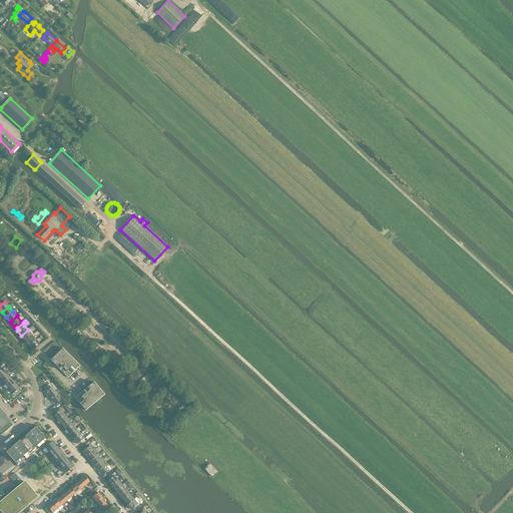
[(28,330),(21,336),(25,341),(32,335),(28,330)]
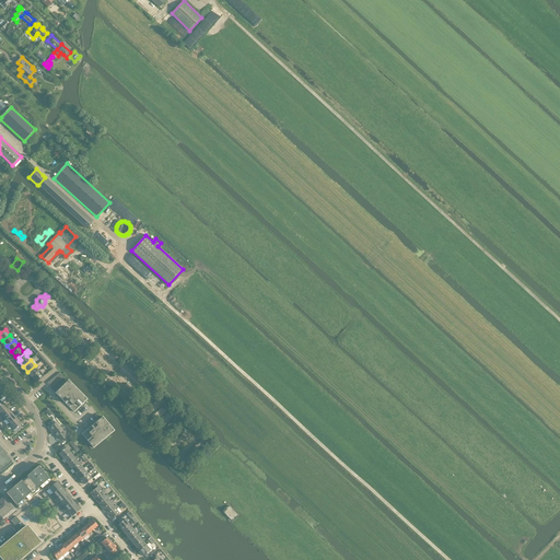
[(35,365),(27,372),(32,377),(39,371),(35,365)]
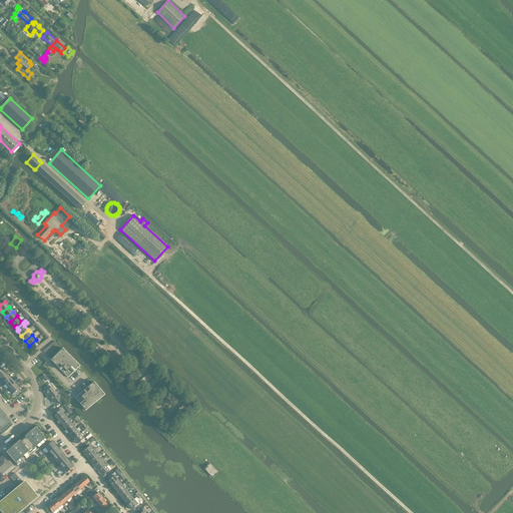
[(36,340),(29,346),(33,351),(40,345),(36,340)]
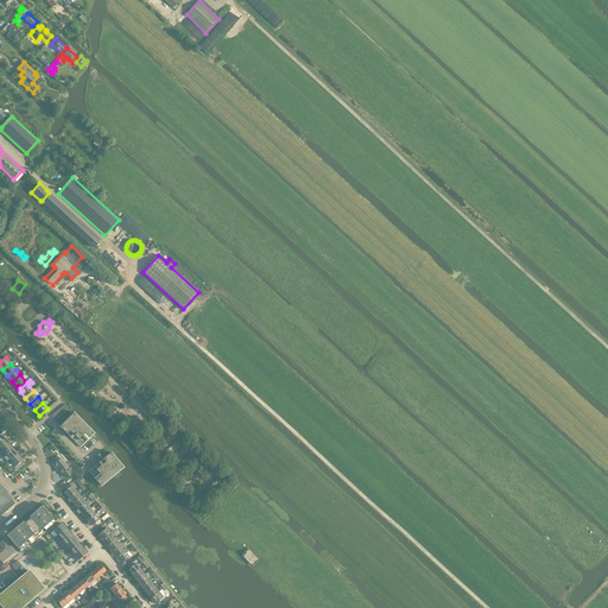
[(74,413),(61,426),(61,428),(78,445),(81,448),(95,434),(74,413)]
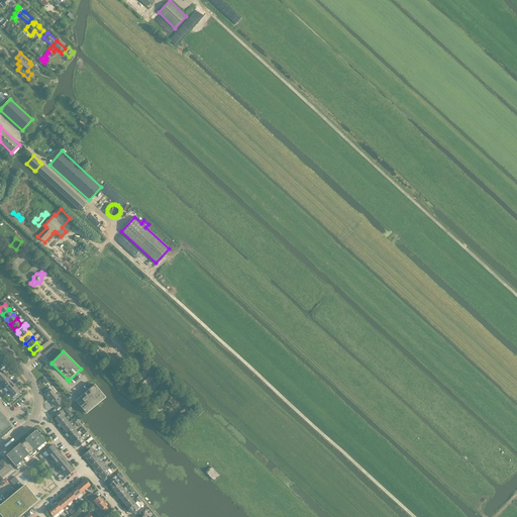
[(4,386),(5,386),(11,381),(6,377),(0,382),(0,381),(0,383),(1,382),(4,386)]
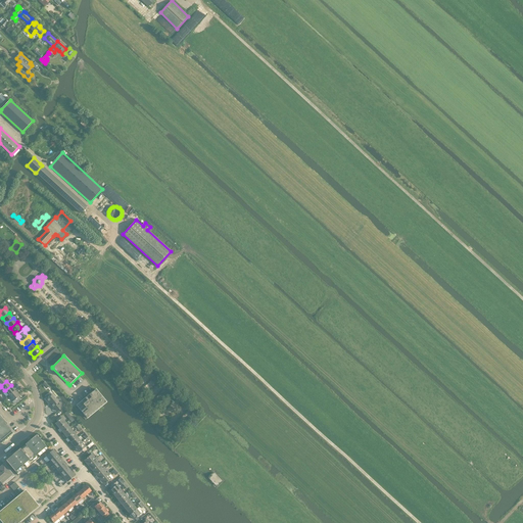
[(8,395),(9,395),(15,390),(11,385),(5,390),(4,390),(1,392),(3,394),(5,391),(8,395)]
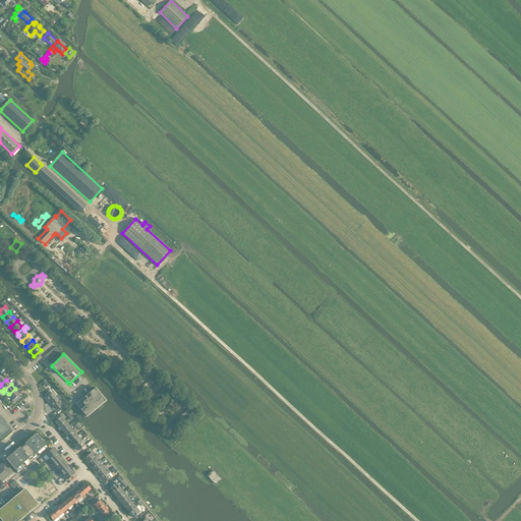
[(87,395),(76,404),(87,416),(106,401),(96,388),(87,395)]
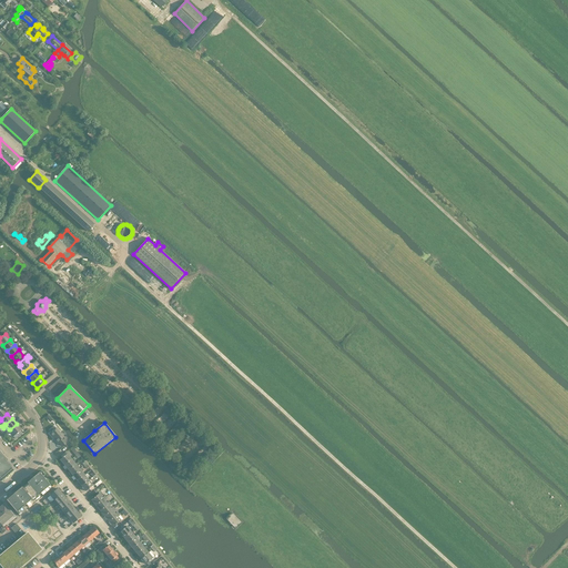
[(21,430),(17,424),(10,429),(9,429),(6,432),(8,433),(11,430),(14,436),(21,430)]
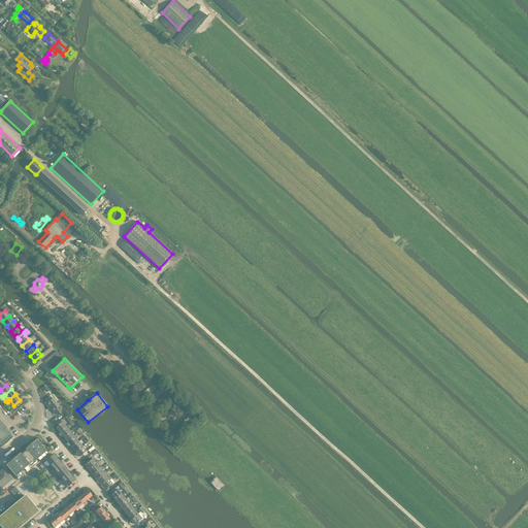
[(48,401),(46,403),(48,406),(50,406),(54,411),(54,413),(56,411),(58,415),(57,416),(57,417),(65,409),(61,405),(60,406),(53,398),(52,398),(51,396),(46,399),(48,401)]
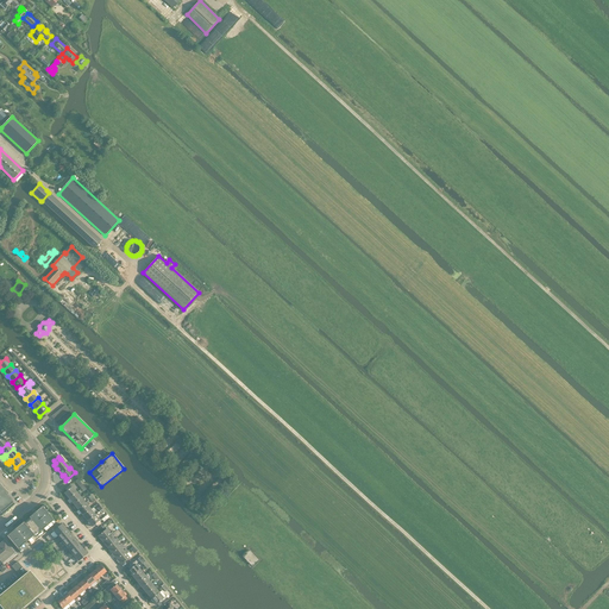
[(0,510),(0,512),(1,513),(13,502),(12,501),(7,495),(0,485),(0,510)]
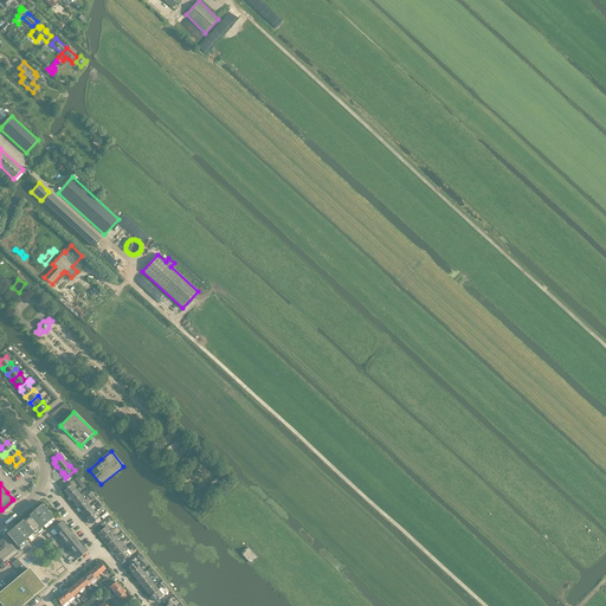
[(64,490),(69,496),(76,490),(71,484),(64,490)]
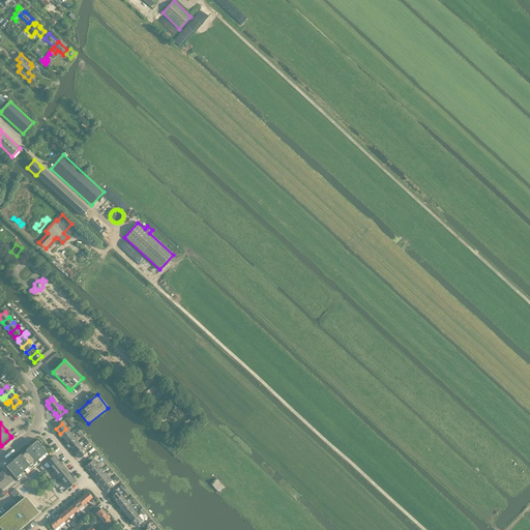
[(66,429),(60,434),(64,439),(70,434),(66,429)]
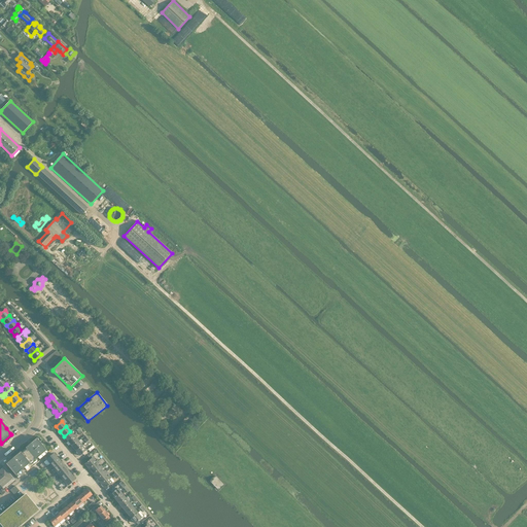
[(70,431),(64,436),(68,442),(74,435),(70,431)]
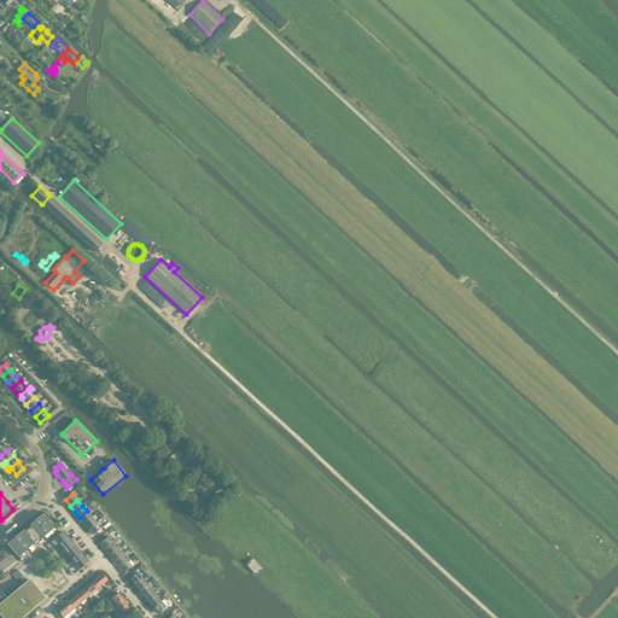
[(87,511),(80,518),(85,524),(92,517),(87,511)]
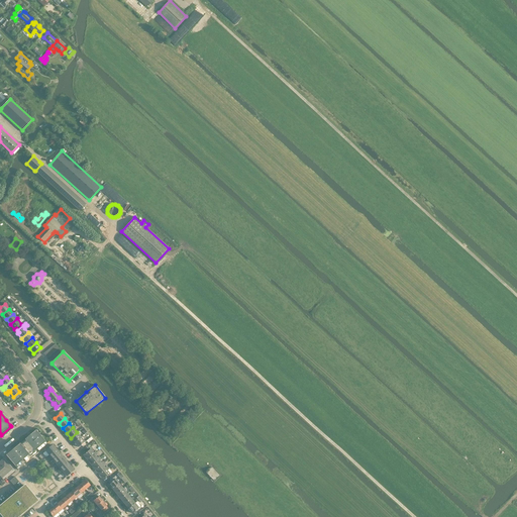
[(12,450),(6,455),(18,470),(23,464),(21,461),(34,450),(34,451),(45,441),(39,433),(40,432),(38,429),(36,430),(25,439),(26,441),(21,445),(20,443),(12,450)]
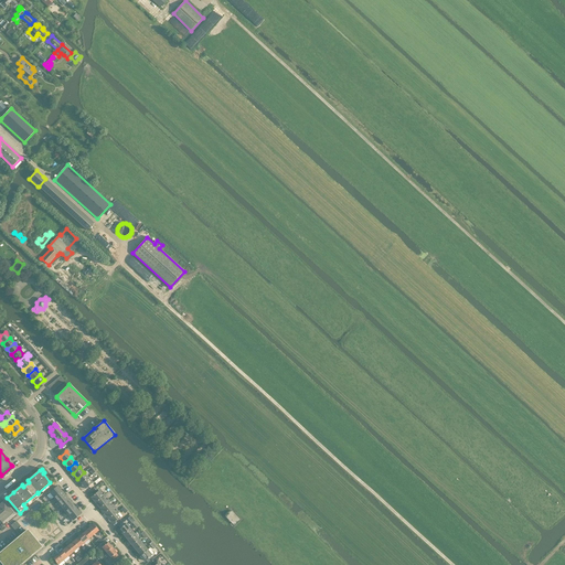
[(84,472),(77,479),(82,483),(84,482),(88,478),(84,472)]
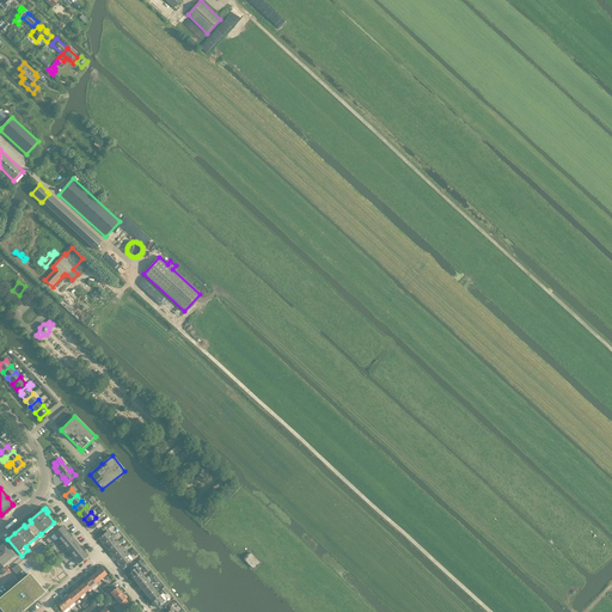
[(91,522),(89,524),(92,530),(101,524),(96,518),(91,522)]
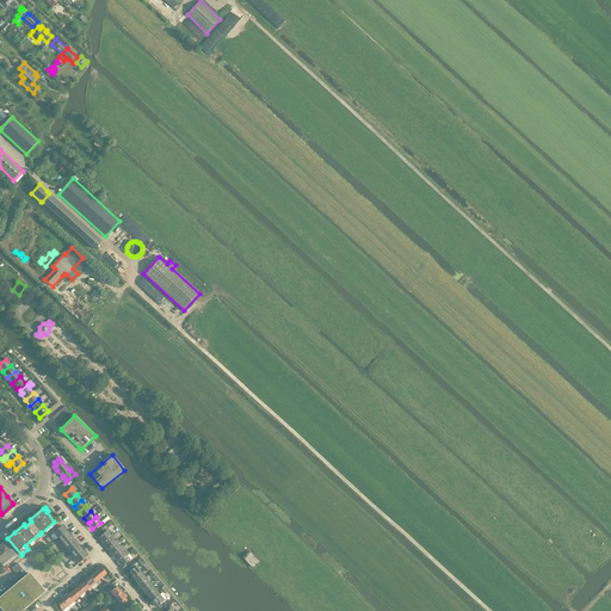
[(54,534),(50,536),(54,541),(57,538),(59,538),(67,531),(62,525),(54,534)]
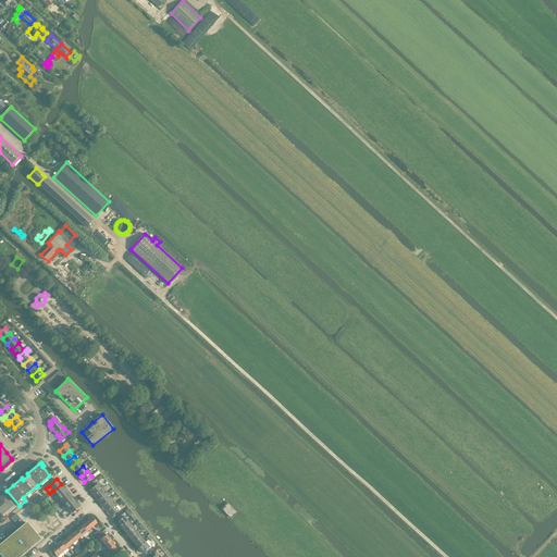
[(96,485),(89,491),(90,491),(93,493),(93,494),(94,496),(95,496),(103,489),(102,486),(100,489),(99,485),(100,484),(98,481),(96,483),(95,484),(96,485)]
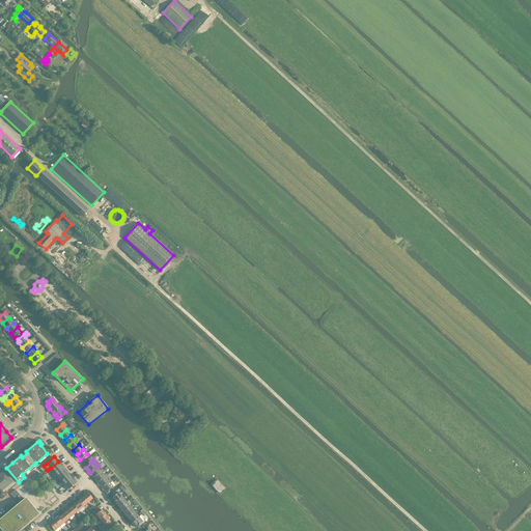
[(58,462),(51,468),(54,472),(61,466),(58,462)]
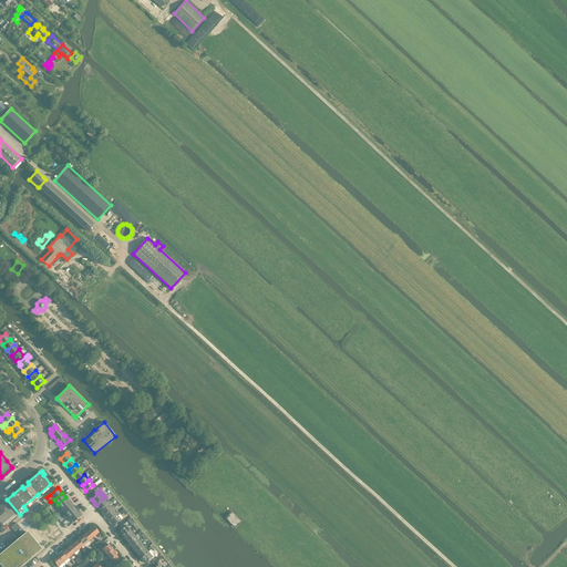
[(65,497),(58,504),(61,508),(70,502),(65,497)]
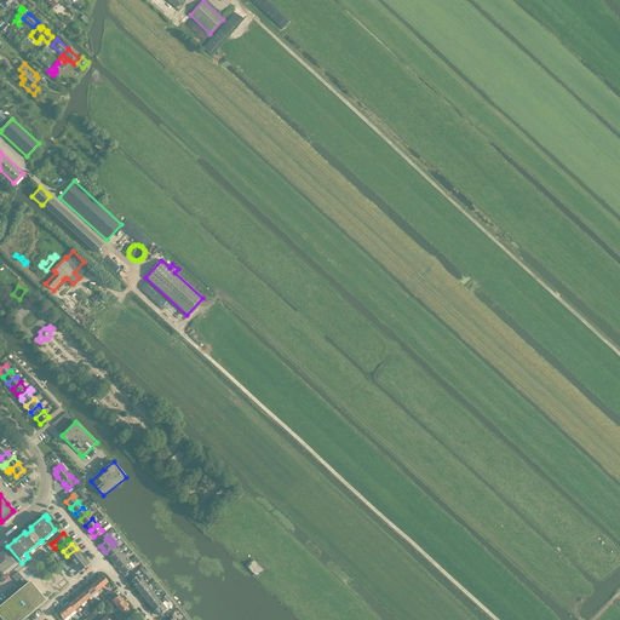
[(115,544),(105,552),(108,555),(107,556),(109,558),(110,557),(120,550),(119,547),(116,549),(115,546),(116,545),(115,544)]
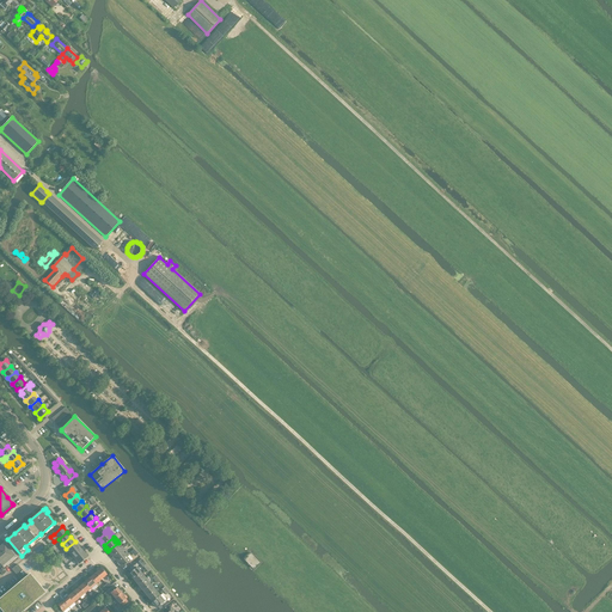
[(66,549),(66,550),(69,554),(79,546),(75,542),(66,549)]
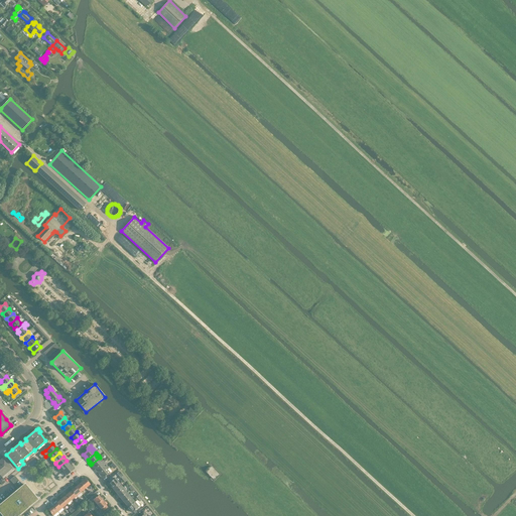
[(100,458),(92,464),(94,467),(93,467),(95,470),(96,469),(104,462),(103,461),(101,462),(100,460),(101,459),(100,458)]
